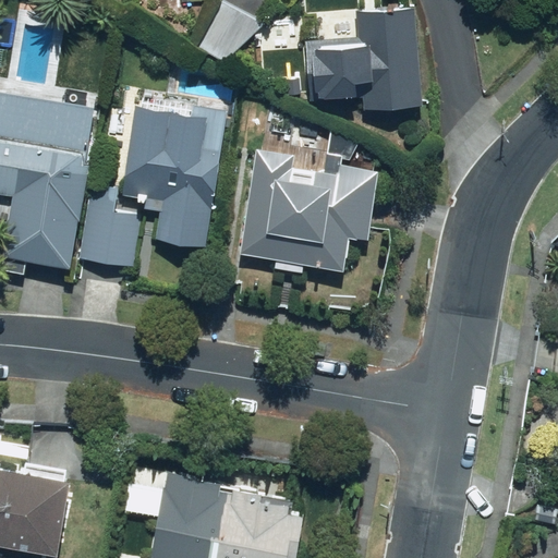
[(267,22),(223,0),(220,0),(197,45),(227,61),(267,22)]
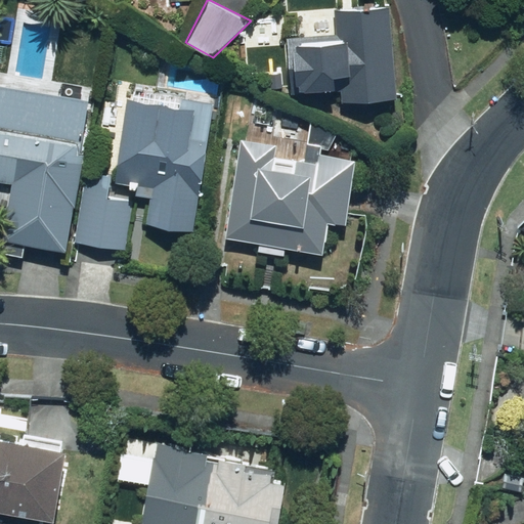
[(334,9),(336,39),(291,43),(295,93),(341,89),(342,102),(369,102),(400,99),(391,4),(334,9)]
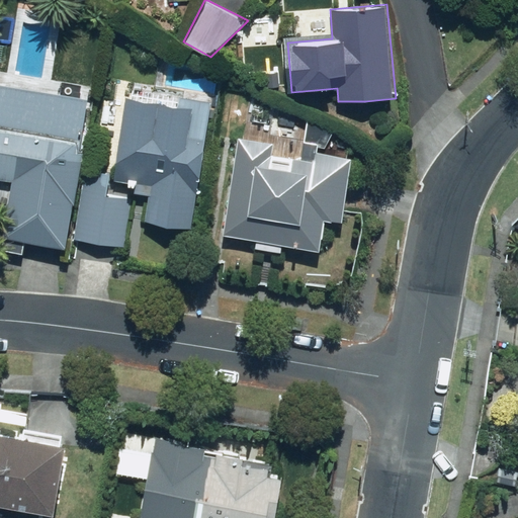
[(252,71),(284,39),(259,13),(227,45),(252,71)]
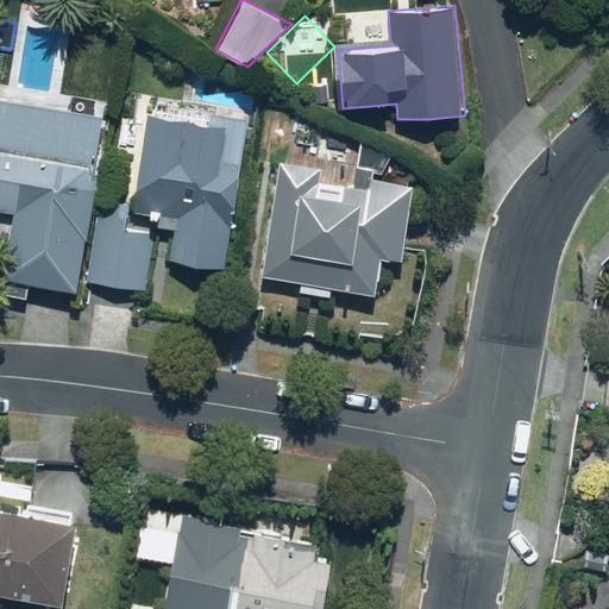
[(105,117),(0,98),(0,146),(96,163),(105,117)]
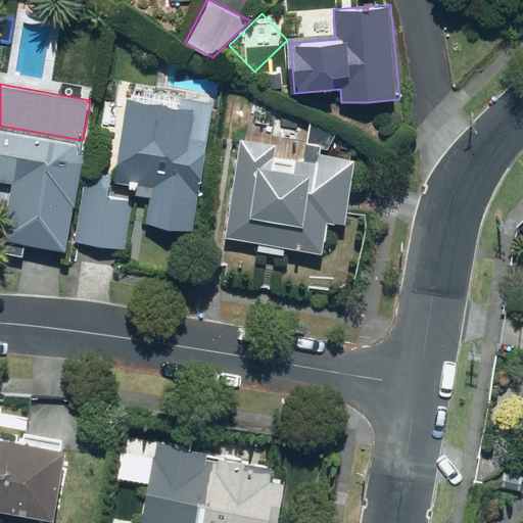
[(136,195),(151,197),(147,224),(170,227),(194,231),(215,102),(181,97),(180,105),(129,97),(115,183),(128,185),(137,186),(136,195)]
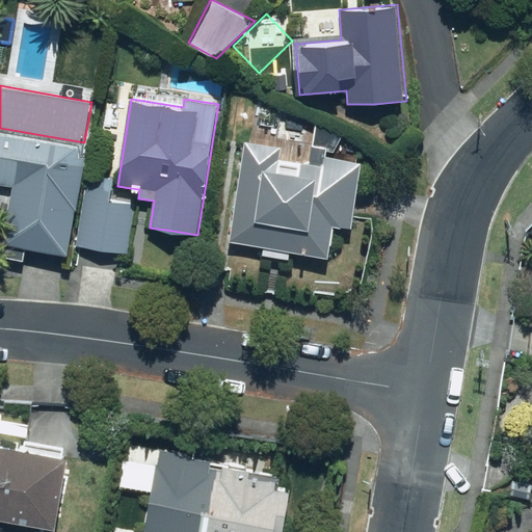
[(88,148),(0,131),(0,185),(12,188),(3,242),(69,254),(88,148)]
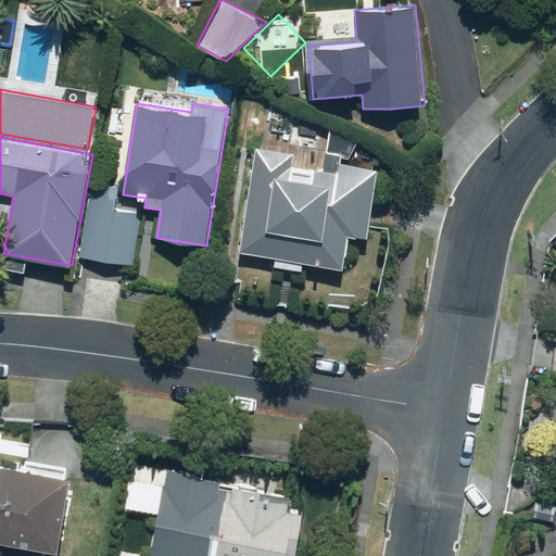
[(366,238),(378,171),(342,164),(343,161),(326,159),(324,172),(293,166),(295,154),(257,148),(240,252),(344,269),(350,236),(366,238)]
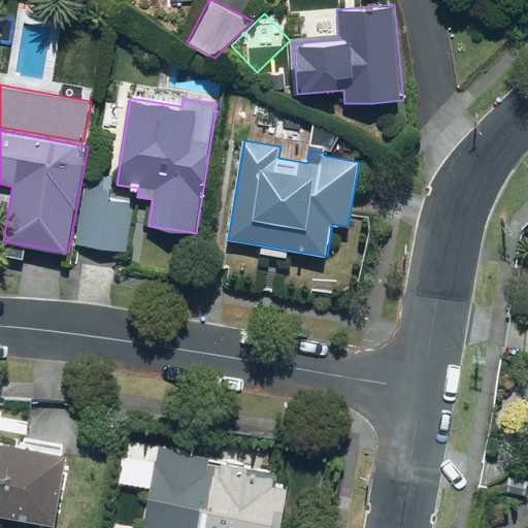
[(129,251),(135,201),(109,197),(113,176),(88,171),(85,195),(76,242),(102,248),(129,251)]
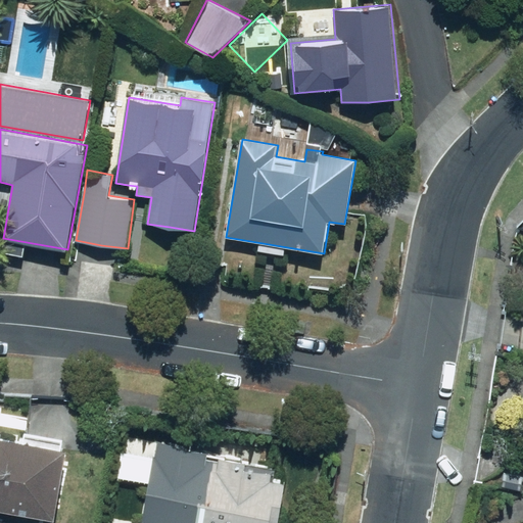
[(0,434),(0,507),(52,517),(65,446),(0,434)]
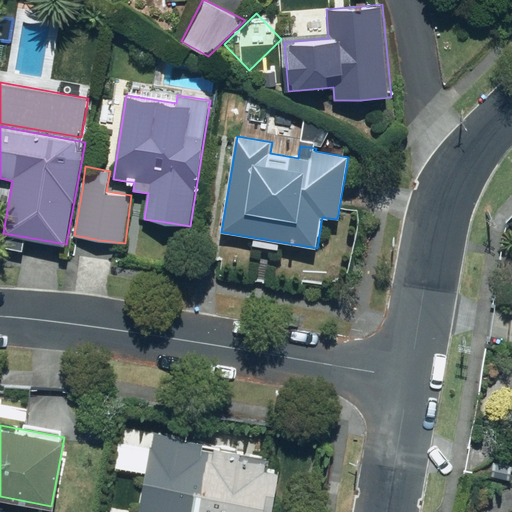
[(257,447),(153,428),(137,511),(270,511),(278,467),(268,466),(270,455),(256,453),(257,447)]
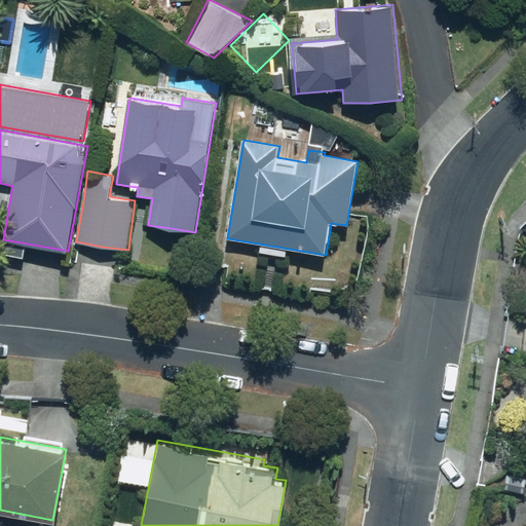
All buildings are outlined.
